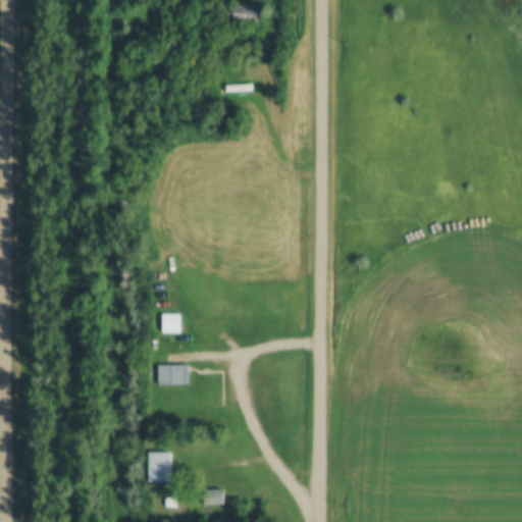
[(260,4),(230,4),(230,25),(260,25),(260,4)]
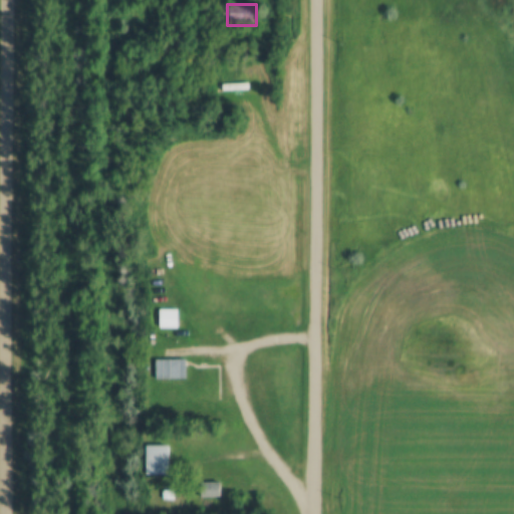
[(259,79),(230,79),(230,100),(259,100),(259,79)]
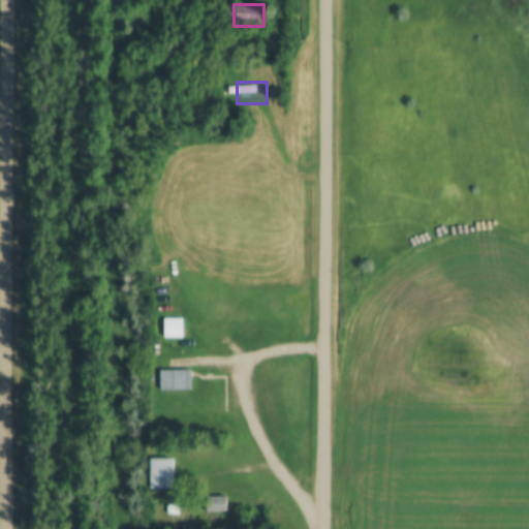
[(185,319),(165,319),(165,339),(185,339),(185,319)]
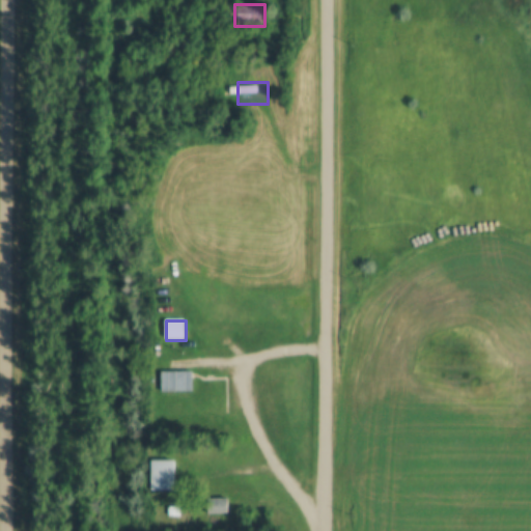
[(194,372),(162,372),(162,394),(194,394),(194,372)]
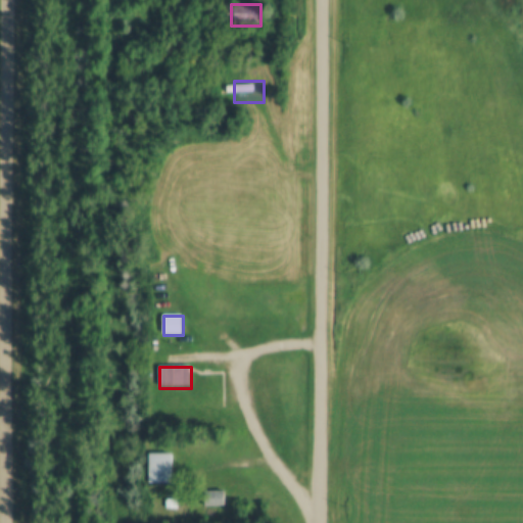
[(151,485),(175,485),(175,455),(151,455),(151,485)]
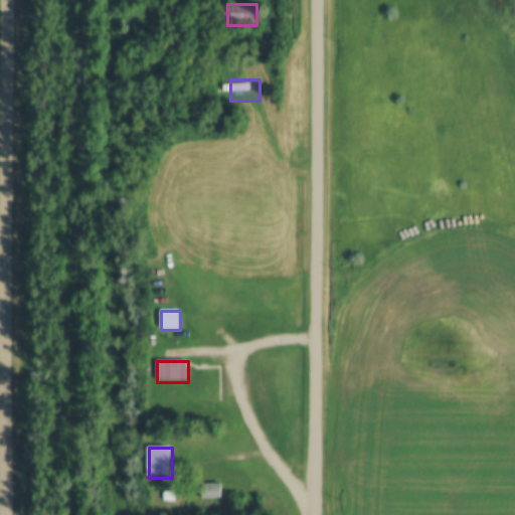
[(224,484),(200,484),(200,500),(224,500),(224,484)]
